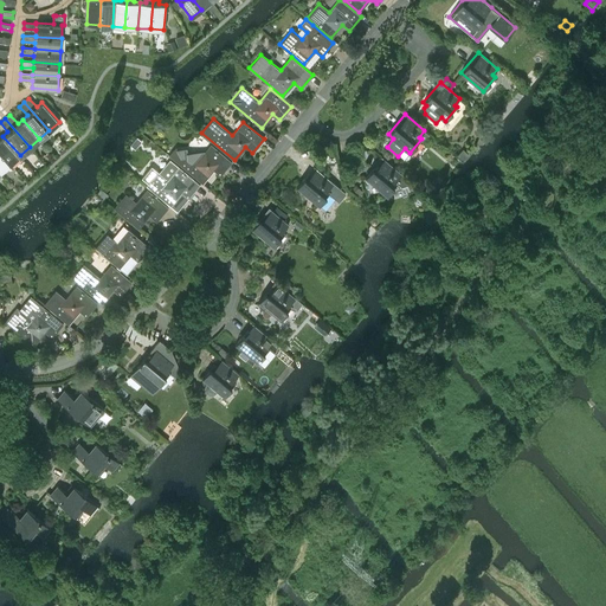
[(2,136),(0,139),(0,152),(11,165),(20,155),(2,136)]
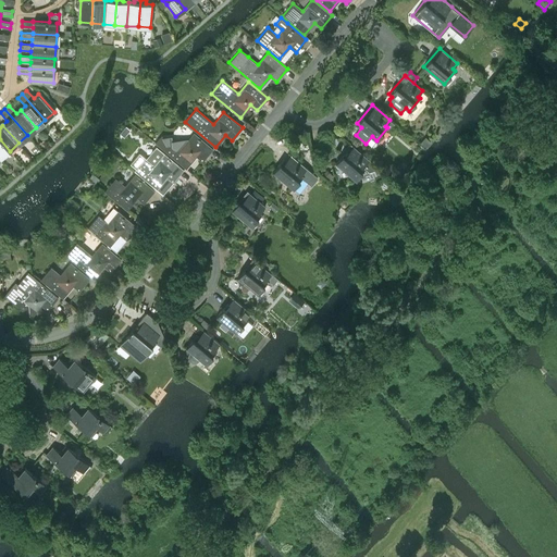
[(125,126),(120,133),(124,136),(130,130),(125,126)]
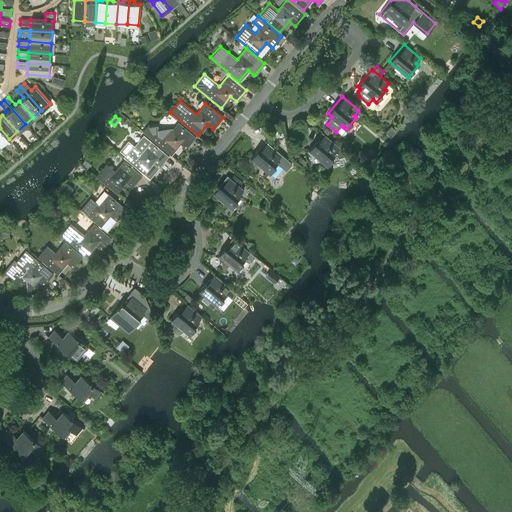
[(186,148),(196,136),(178,122),(173,128),(158,129),(158,125),(150,126),(149,124),(148,124),(142,131),(171,154),(180,143),(186,148)]
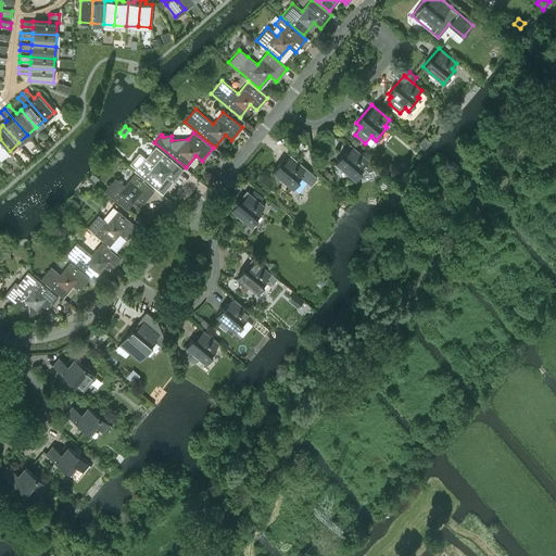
[(424,138),(419,143),(425,148),(429,142),(424,138)]
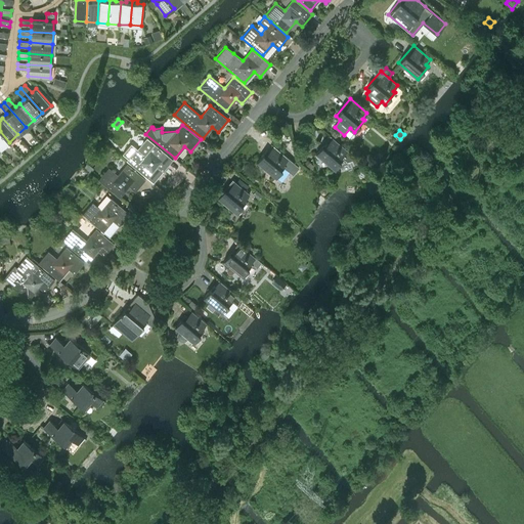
[(0,147),(1,149),(9,142),(0,131),(0,147)]
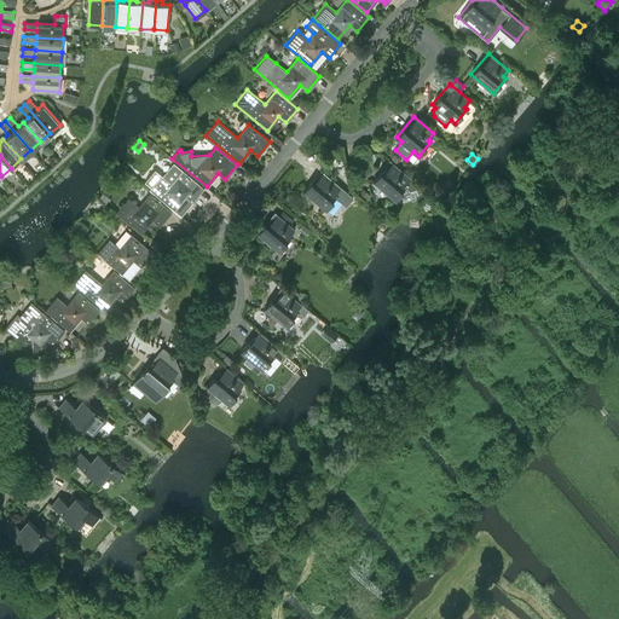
[(422,186),(410,178),(391,161),(372,180),(395,200),(406,187),(410,191),(422,186)]
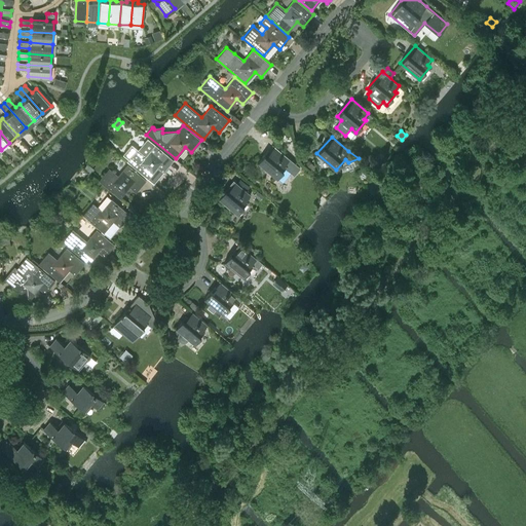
[(115,138),(112,142),(117,147),(120,143),(115,138)]
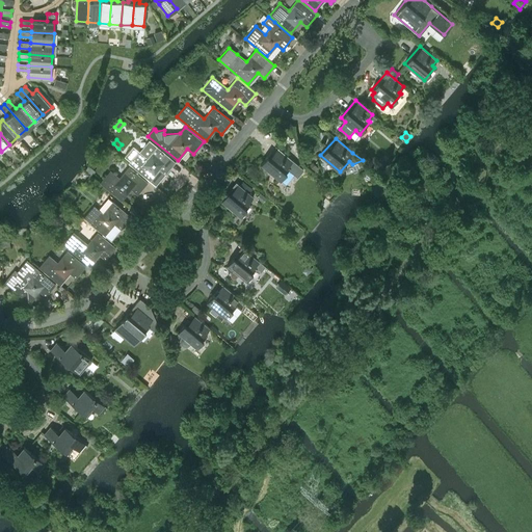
[(133,147),(125,157),(130,161),(128,162),(149,181),(156,185),(165,174),(176,161),(157,147),(149,139),(138,151),(133,147)]
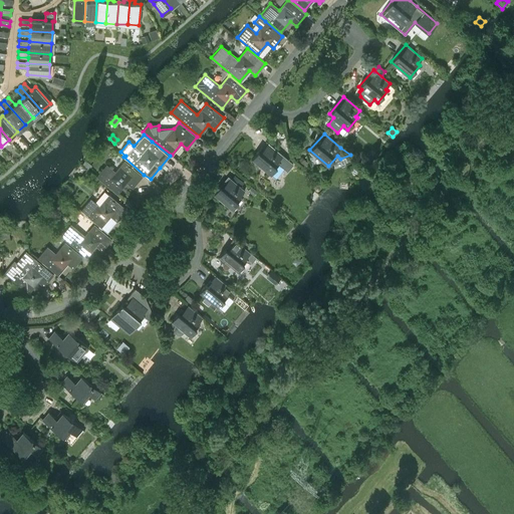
[(293,164),(283,155),(266,141),(252,158),(271,174),(279,164),(287,171),(293,164)]
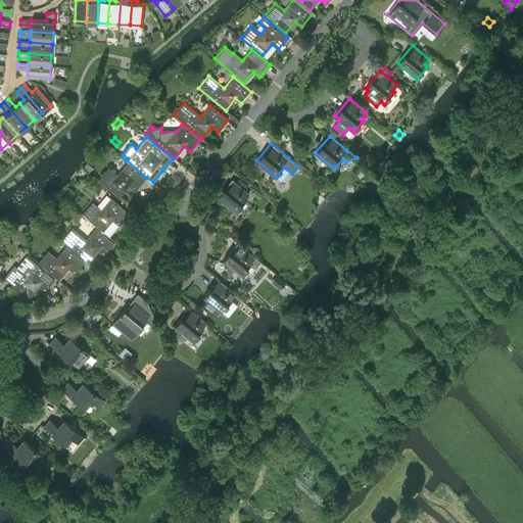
[(308,169),(313,165),(305,159),(302,162),(308,169)]
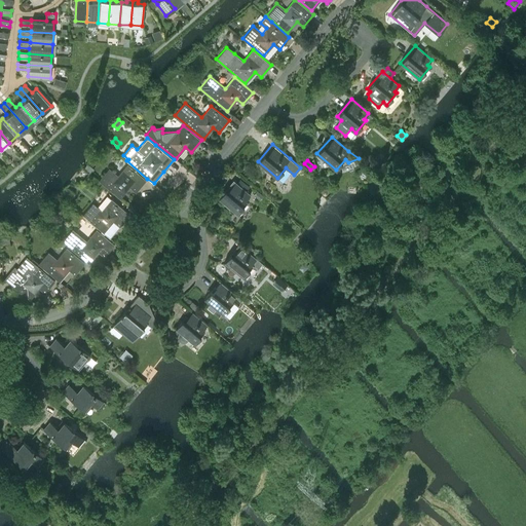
[(89,174),(94,168),(87,163),(83,168),(89,174)]
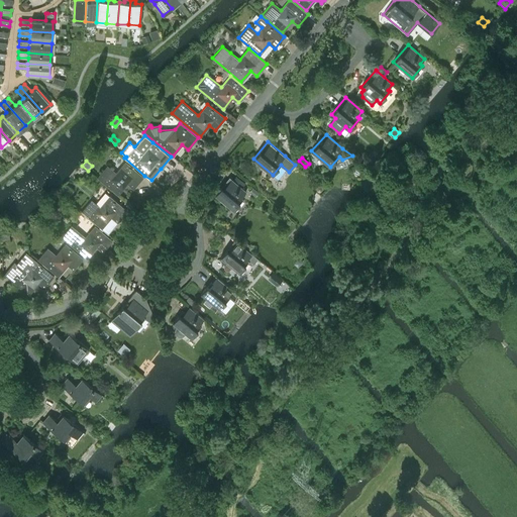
[(133,188),(143,177),(125,162),(116,173),(107,166),(97,178),(117,195),(127,183),(133,188)]
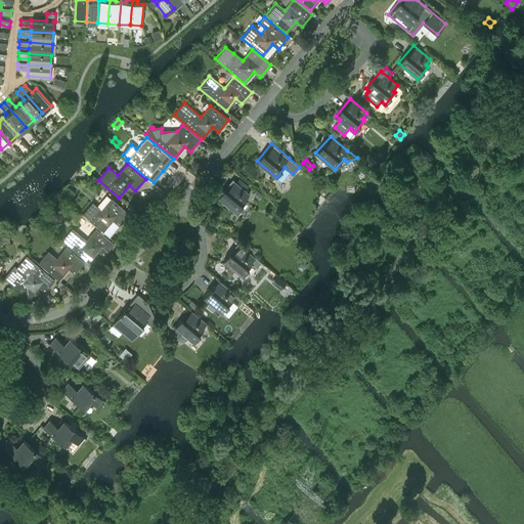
[(245,199),(250,193),(246,190),(235,182),(232,179),(218,197),(236,213),(247,201),(245,199)]
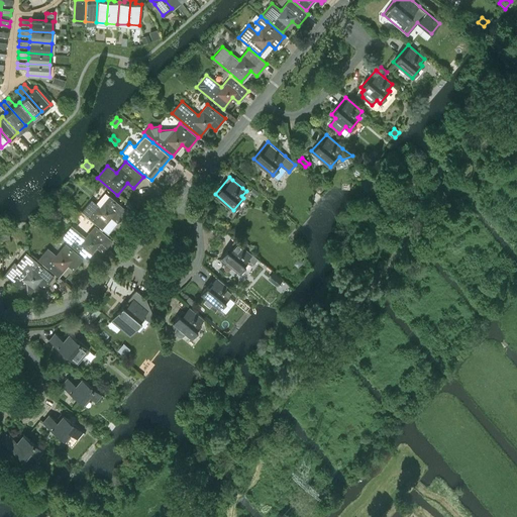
[(235,177),(232,180),(242,188),(244,184),(235,177)]
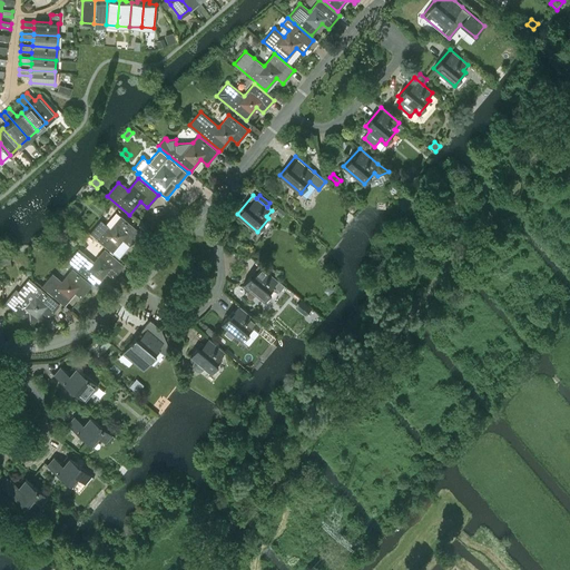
[(285,212),(278,206),(275,210),(282,216),(285,212)]
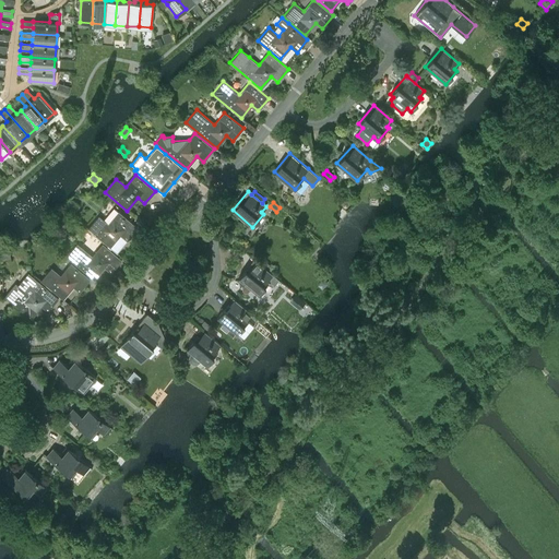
[(62,207),(70,213),(73,209),(67,203),(62,207)]
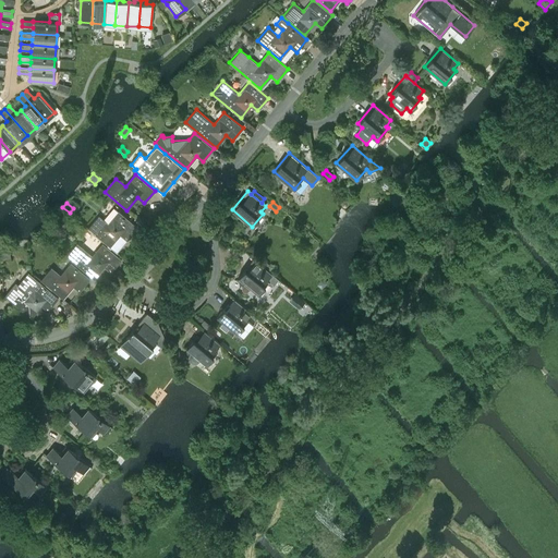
[(117,252),(137,227),(118,211),(108,223),(98,216),(87,228),(117,252)]
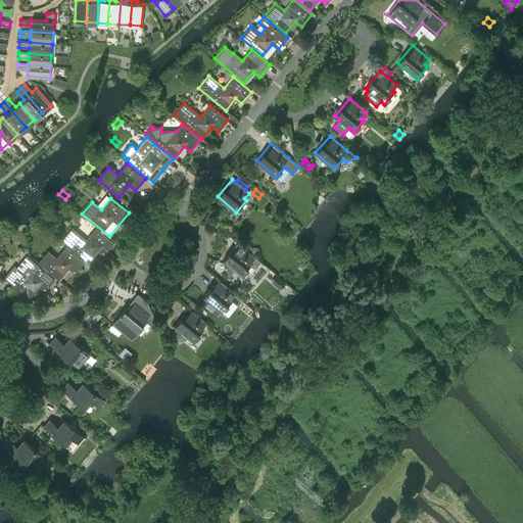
[(96,228),(86,240),(72,228),(62,239),(88,262),(98,250),(104,255),(113,243),(96,228)]
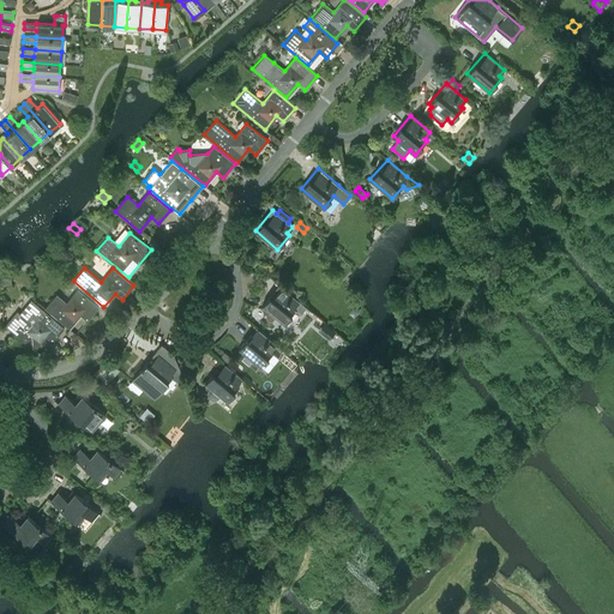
[(11,284),(10,269),(0,269),(0,284),(0,286),(11,284)]
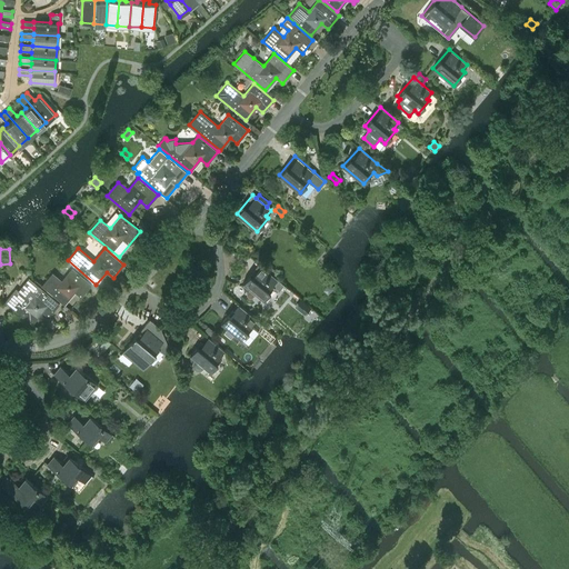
[(259,263),(242,282),(250,288),(247,292),(246,295),(247,296),(248,297),(250,298),(252,297),(256,293),(263,300),(273,288),(278,291),(285,285),(277,279),(259,263)]
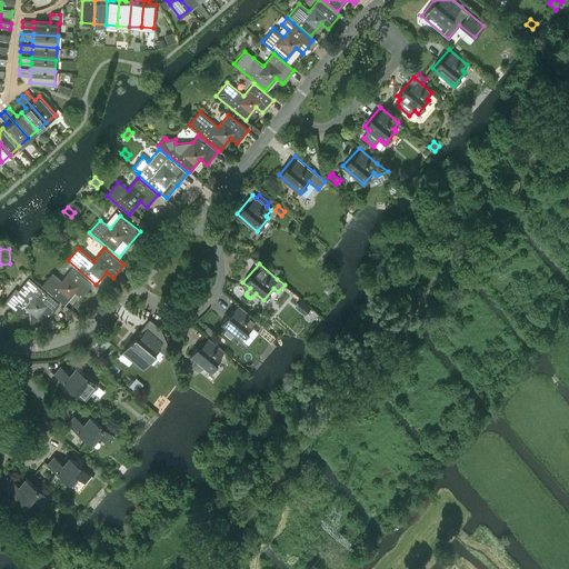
[(81,297),(92,285),(72,268),(62,280),(52,272),(41,286),(63,305),(75,291),(81,297)]
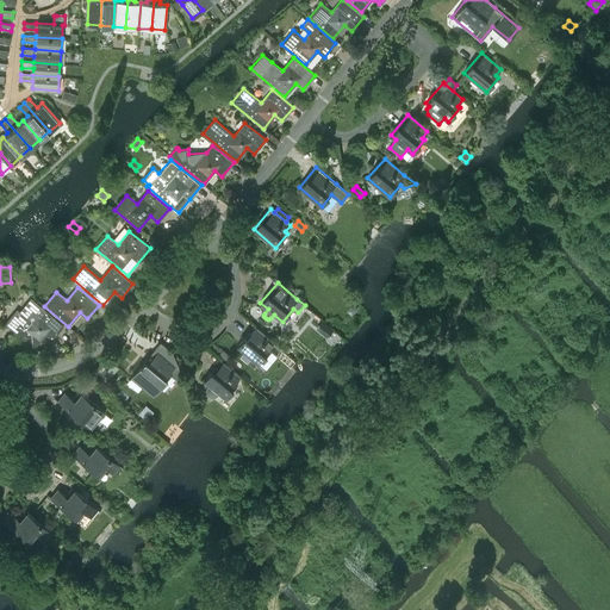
[(10,327),(14,330),(33,347),(45,334),(53,340),(63,325),(43,309),(31,298),(19,311),(17,309),(5,323),(10,327)]
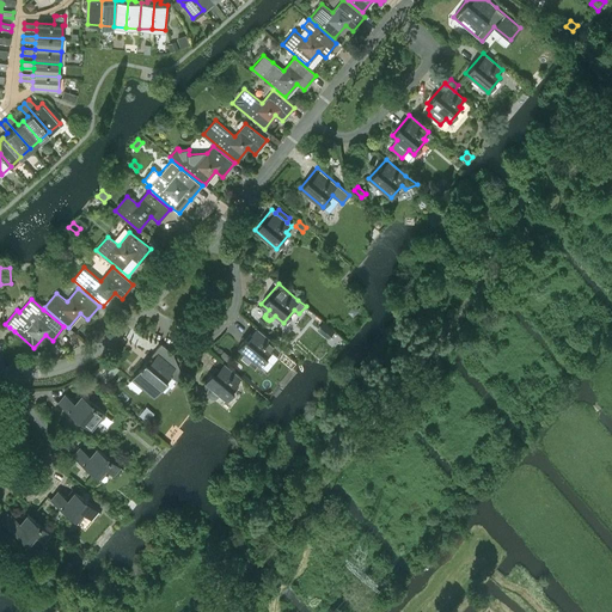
[(255,326),(238,347),(261,366),(267,371),(279,357),(271,352),(269,349),(275,343),(257,329),(255,326)]
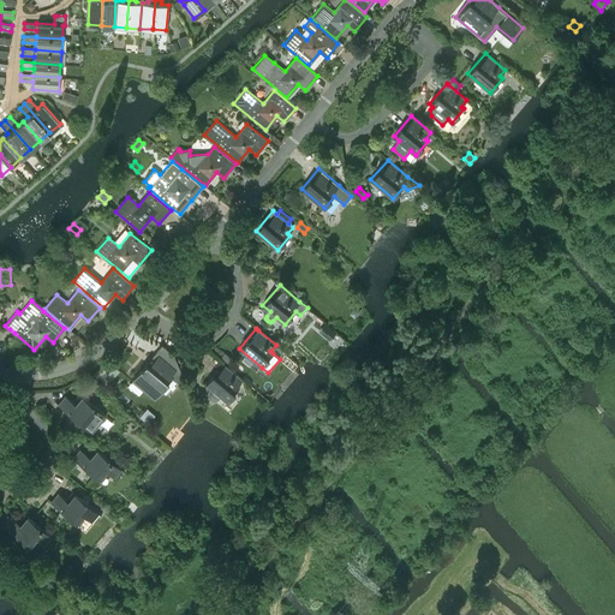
[(154,400),(173,377),(180,383),(184,380),(172,354),(161,346),(131,381),(154,400)]
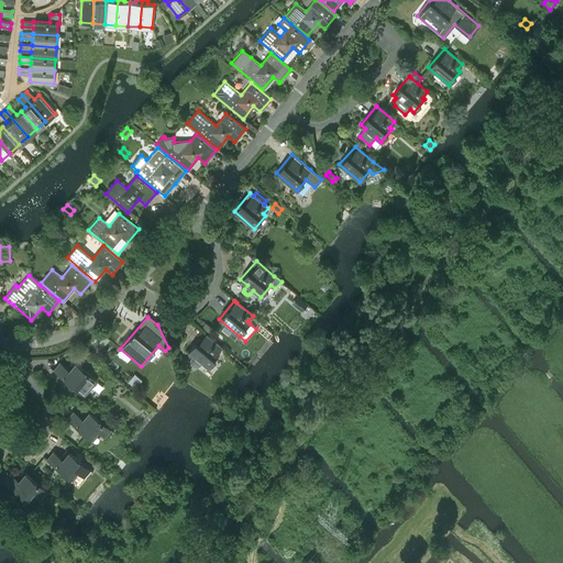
[(207,335),(206,334),(206,333),(203,332),(188,351),(192,355),(191,357),(190,357),(190,359),(190,360),(190,361),(190,362),(190,363),(191,364),(191,365),(192,365),(194,366),(195,366),(195,367),(196,367),(197,366),(198,366),(199,366),(200,365),(201,364),(202,363),(209,367),(219,355),(217,353),(222,348),(209,337),(207,335)]
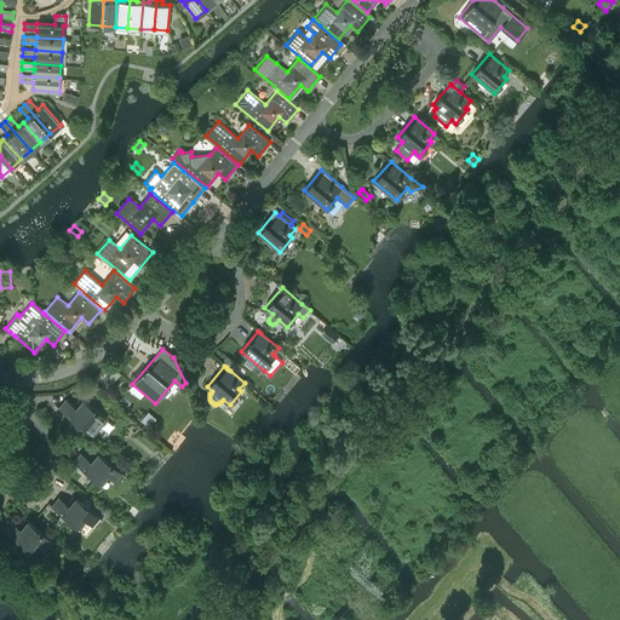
[(259,383),(252,377),(247,382),(254,388),(259,383)]
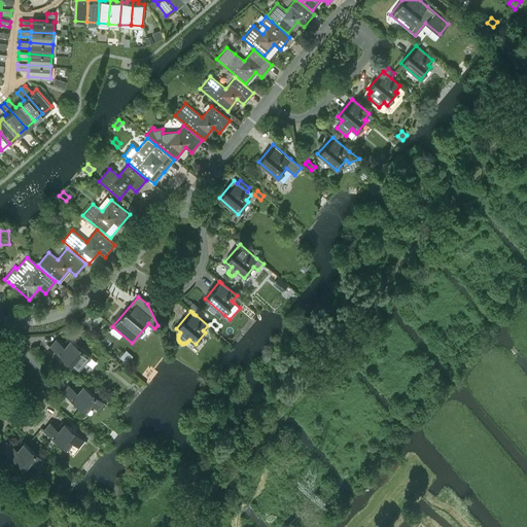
[(90,355),(76,344),(70,339),(64,346),(56,339),(49,346),(77,370),(90,355)]
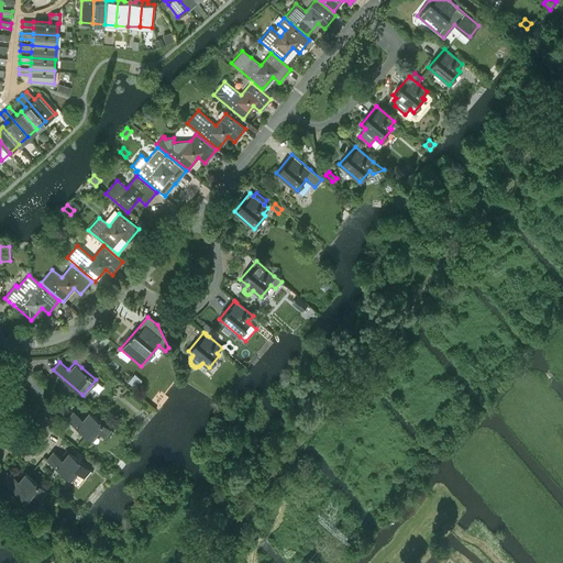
[(89,410),(83,418),(74,410),(67,418),(91,439),(97,431),(105,437),(111,429),(89,410)]
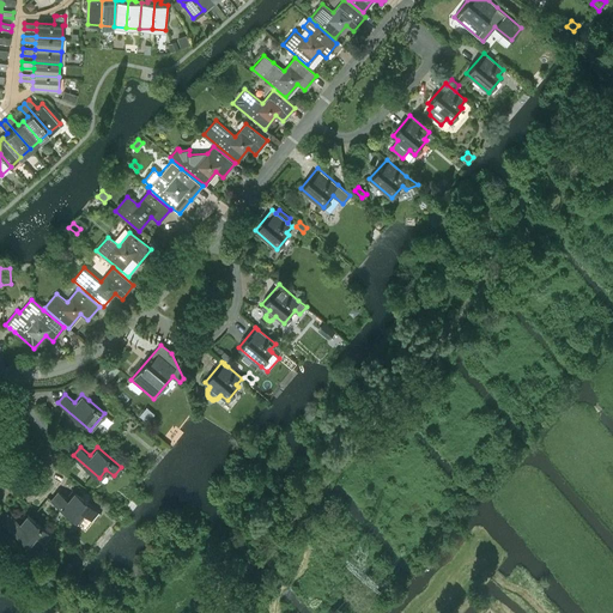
[(74,491),(68,499),(58,491),(50,499),(77,522),(84,514),(91,520),(98,511),(74,491)]
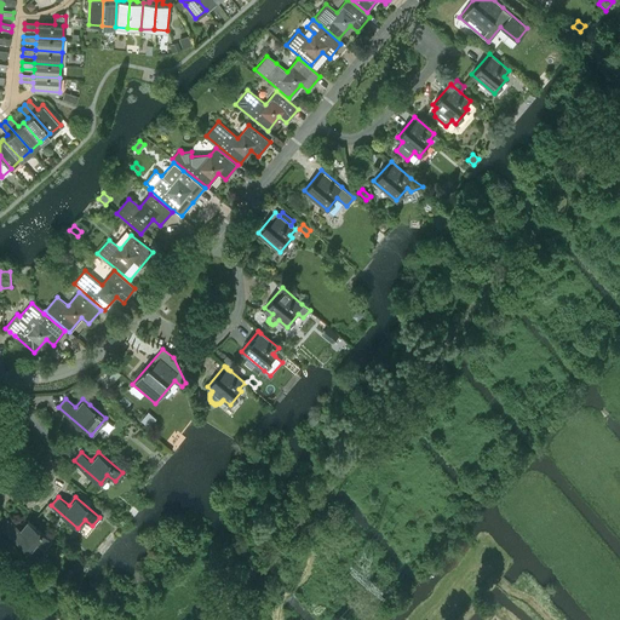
[(28,520),(21,528),(11,520),(4,528),(29,551),(36,543),(45,549),(52,540),(28,520)]
